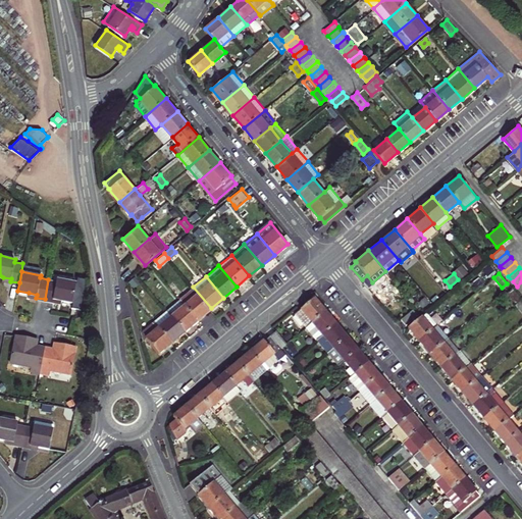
[(56,280),(48,279),(45,299),(52,301),(53,301),(53,298),(61,300),(72,302),(76,281),(57,278),(56,280)]
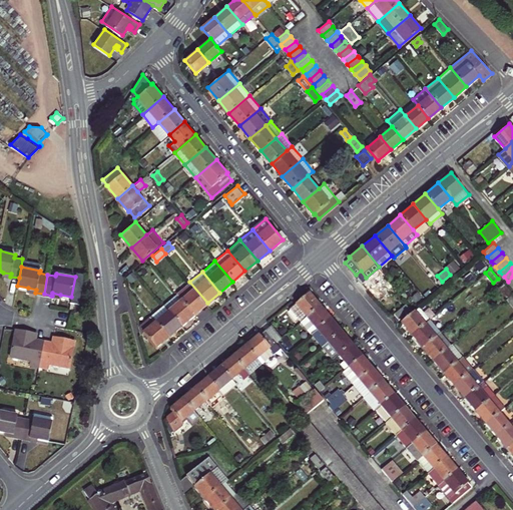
[(189,282),(177,293),(194,314),(207,303),(189,282)]
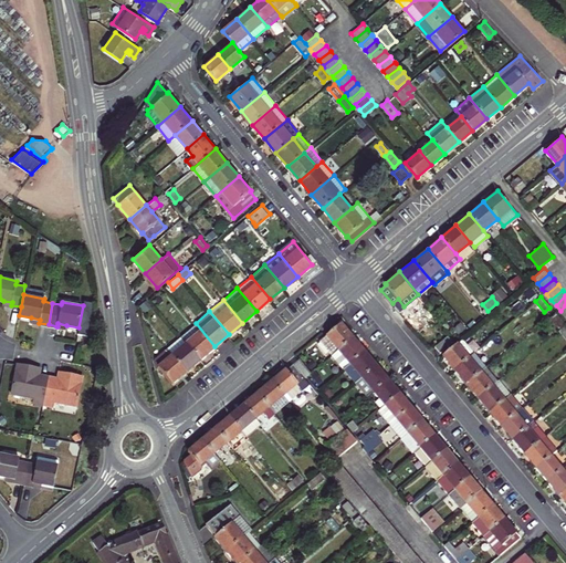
[(559,326),(565,323),(556,312),(551,316),(559,326)]
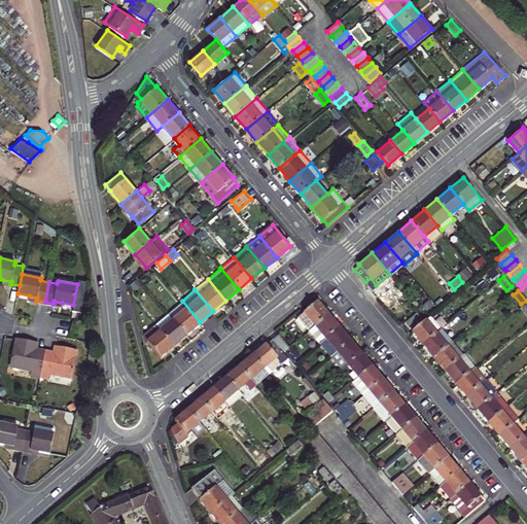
[(310,328),(328,312),(317,300),(299,315),(310,328)]
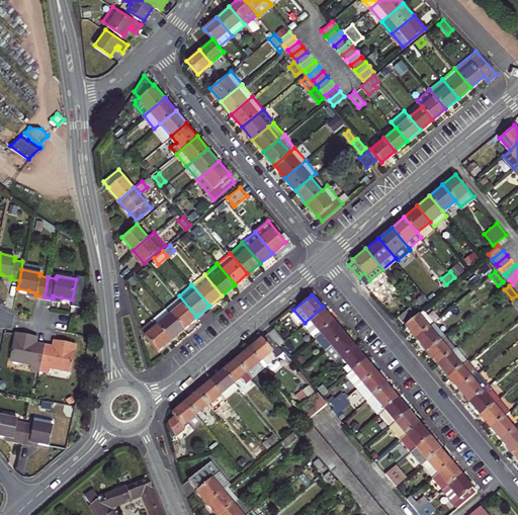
[(179,295),(166,307),(183,327),(196,317),(179,295)]
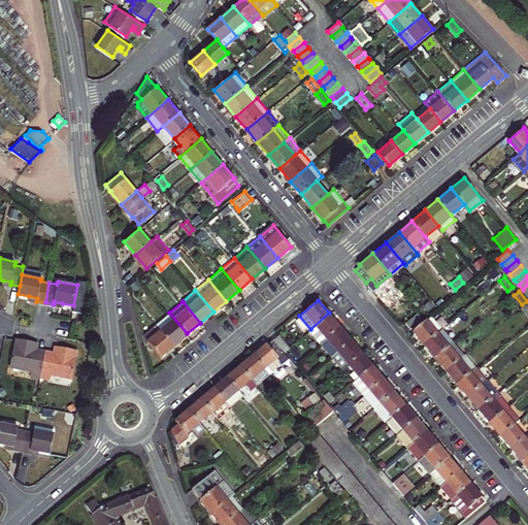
[(410,327),(422,318),(417,312),(405,321),(410,327)]
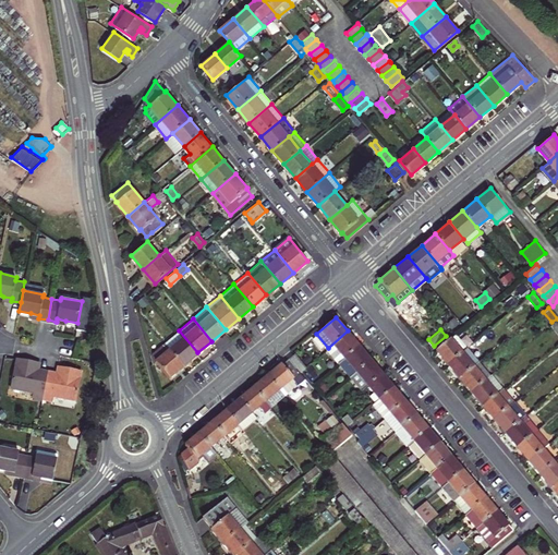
[(179,330),(165,341),(184,364),(197,352),(179,330)]
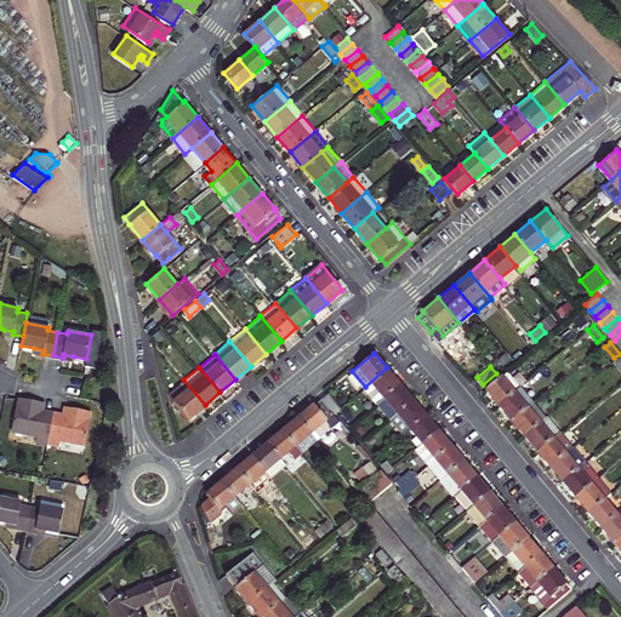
[(399,383),(387,367),(365,387),(377,403),(399,383)]
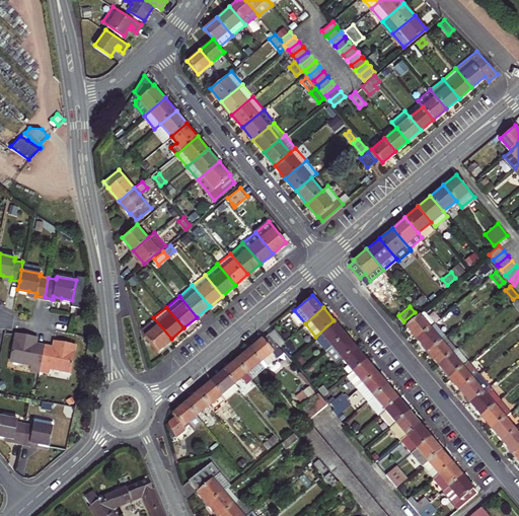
[(434,322),(424,309),(420,312),(405,324),(417,338),(430,326),(434,322)]
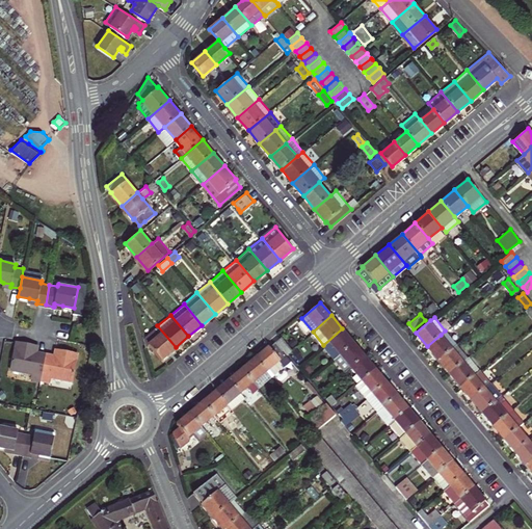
[(145,346),(149,343),(162,359),(176,347),(157,325),(143,337),(145,346)]
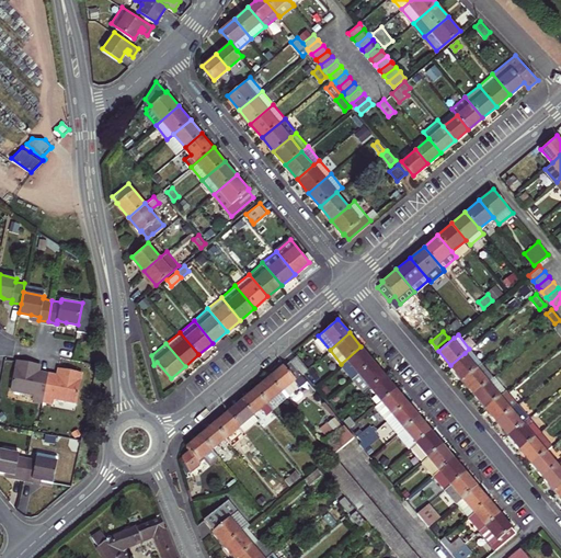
[(352,377),(373,361),(361,346),(341,364),(352,377)]
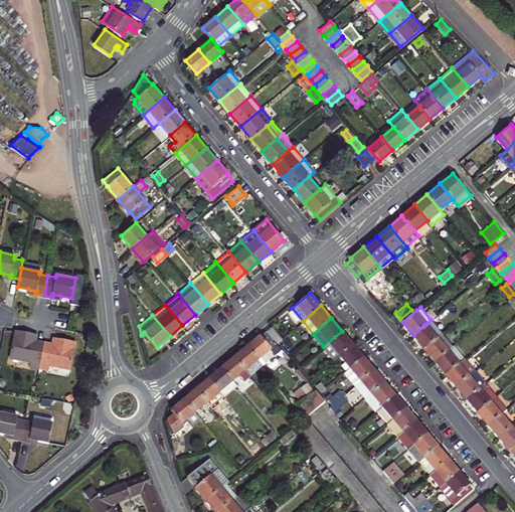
[(423,347),(442,332),(431,320),(426,324),(413,335),(423,347)]
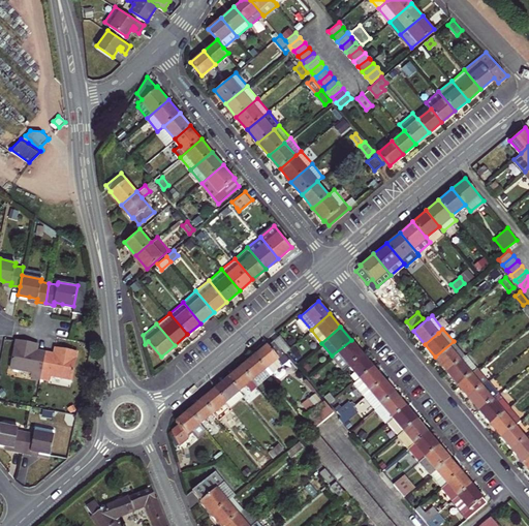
[(284,351),(290,346),(280,334),(274,339),(284,351)]
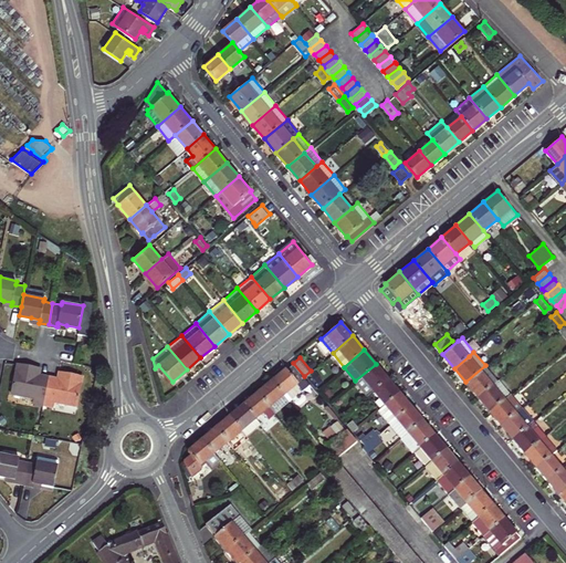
[(312,358),(307,363),(311,367),(316,364),(312,358)]
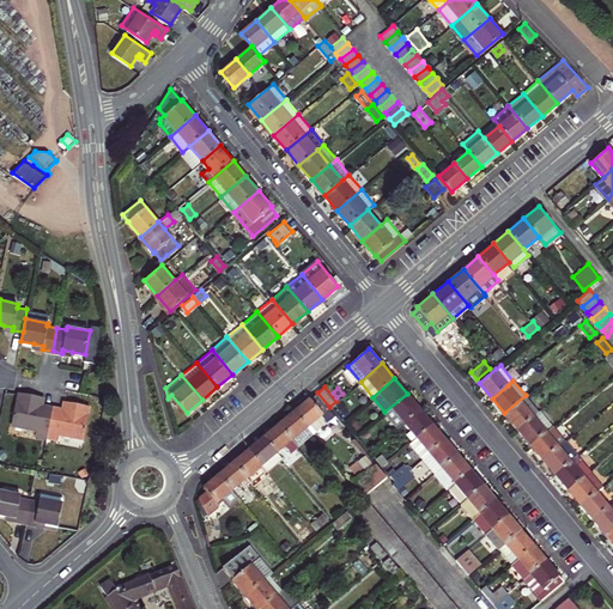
[(37,434),(47,436),(53,406),(43,403),(38,402),(40,396),(18,391),(12,424),(37,428),(37,434)]
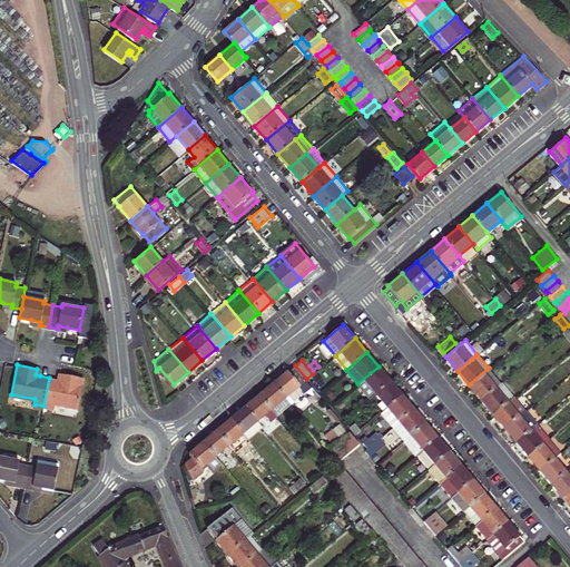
[(312,385),(306,379),(295,365),(288,371),(288,370),(274,382),(286,397),(291,403),(312,385)]
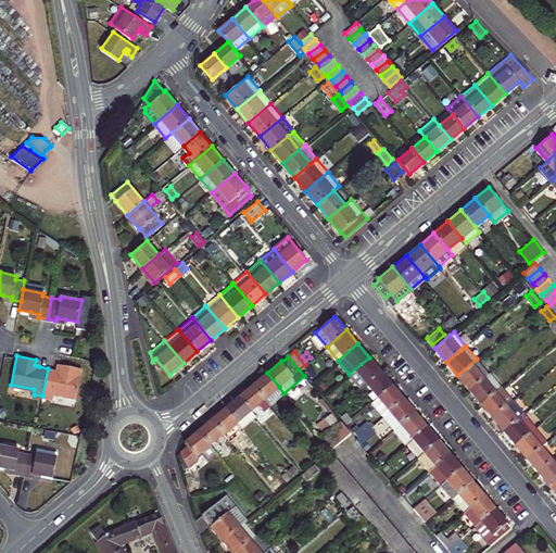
[(367,382),(381,371),(369,357),(349,374),(361,388),(367,382)]
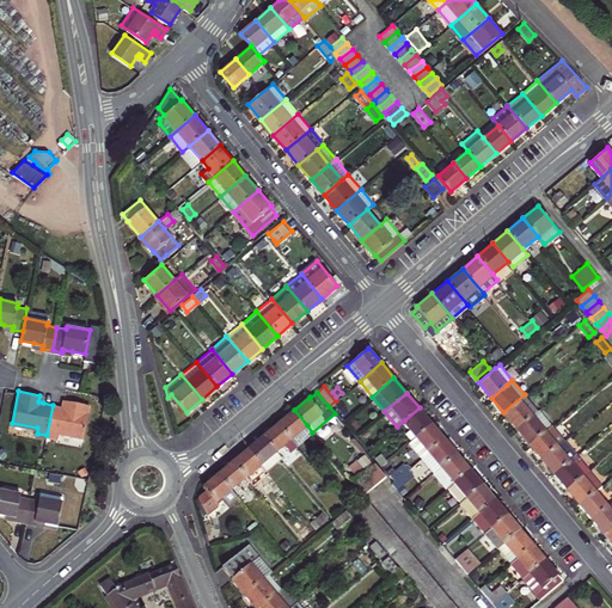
[(532,415),(538,410),(525,394),(503,412),(516,428),(532,415)]
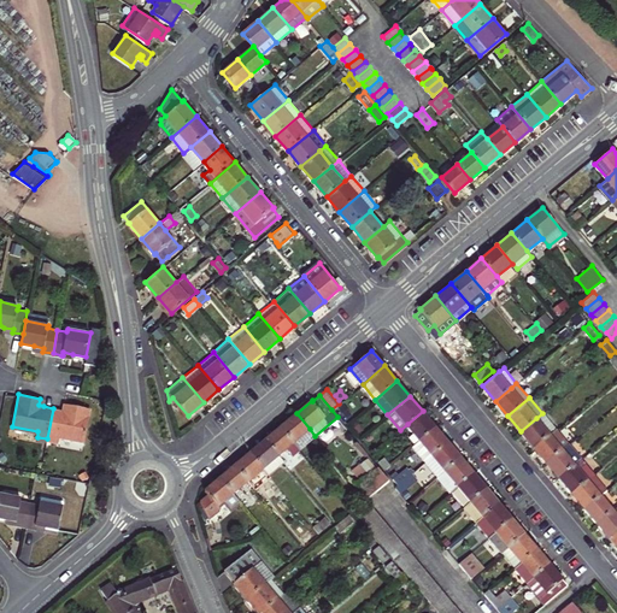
[(63,410),(53,408),(47,438),(58,441),(58,435),(83,441),(90,408),(69,404),(68,411),(63,410)]
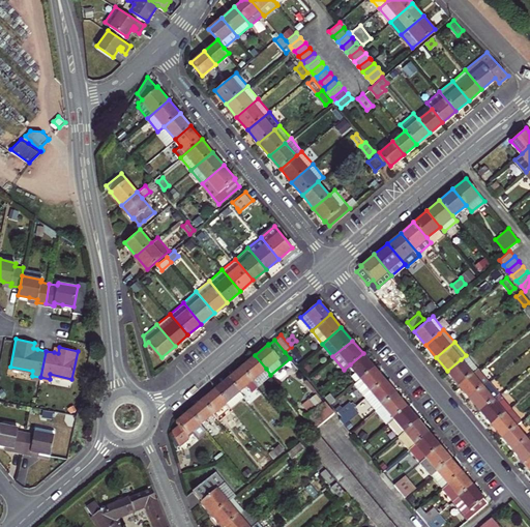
[(360,378),(374,367),(363,353),(350,364),(360,378)]
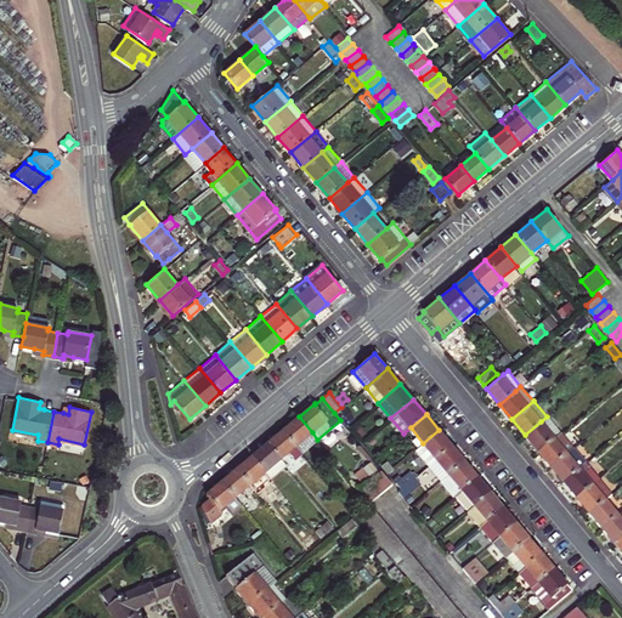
[(297,446),(312,432),(299,417),(283,429),(297,446)]
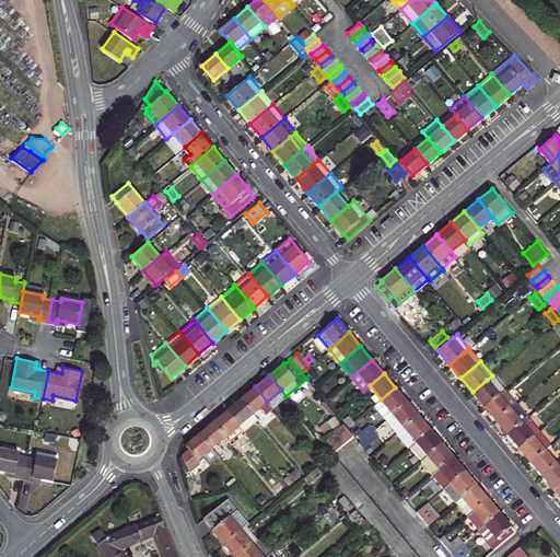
[(498,394),(503,389),(492,375),(487,380),(498,394)]
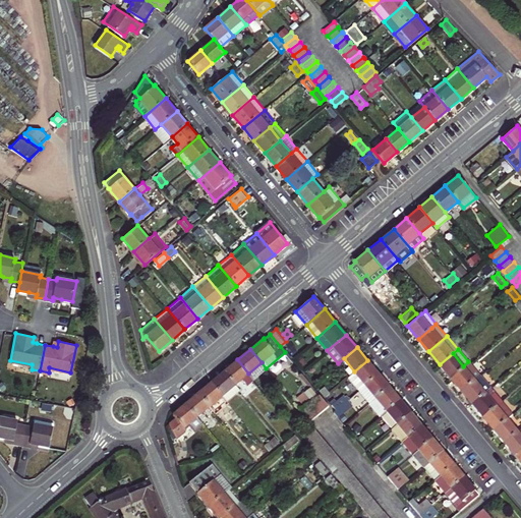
[(450,377),(463,366),(453,353),(440,364),(450,377)]
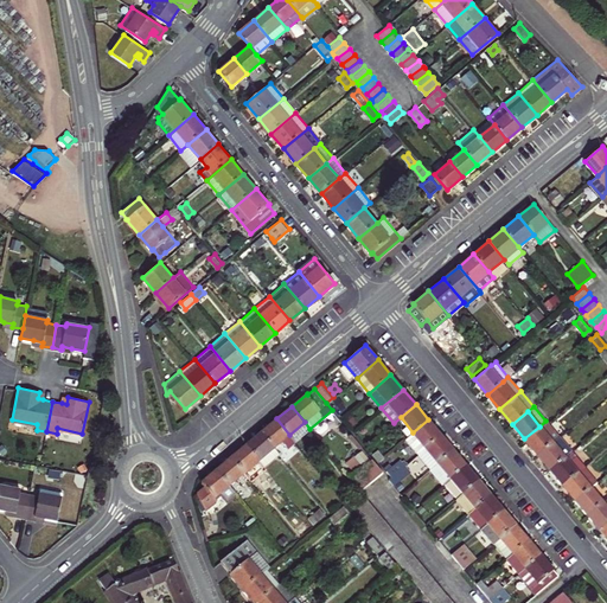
[(345,416),(352,425),(357,421),(350,412),(345,416)]
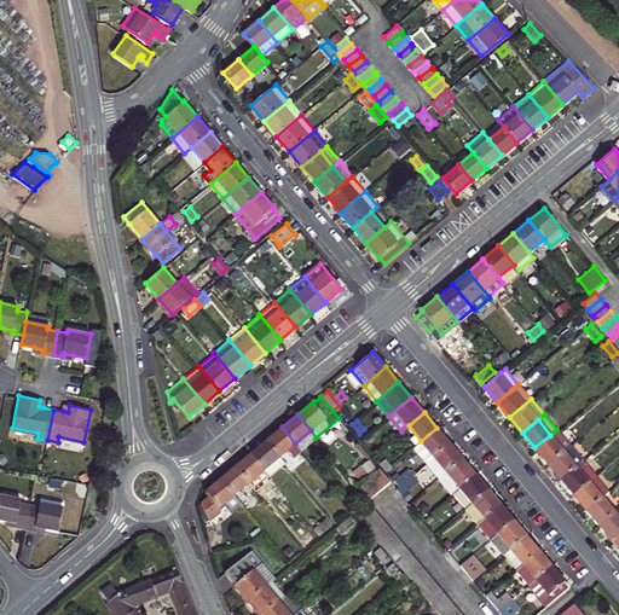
[(301,450),(295,444),(282,427),(266,440),(281,456),(288,450),(294,456),(301,450)]
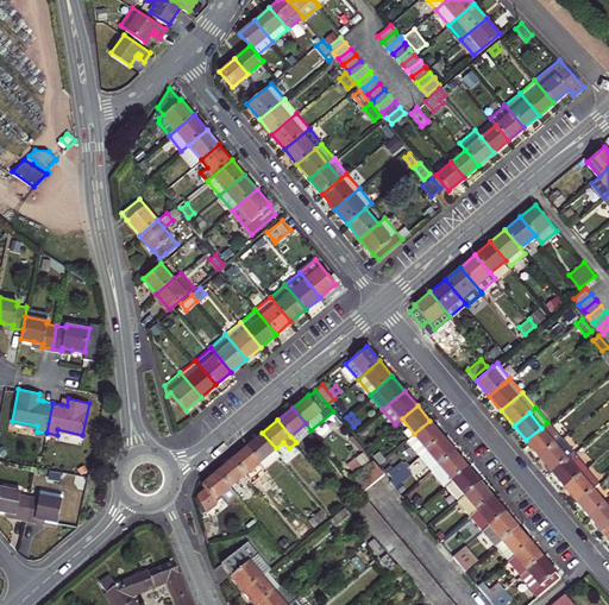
[(443,436),(429,421),(414,434),(407,440),(420,454),(443,436)]
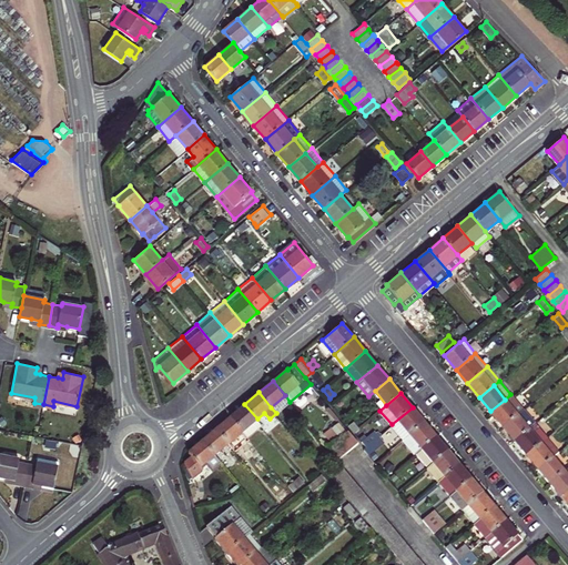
[(503,425),(523,409),(510,394),(505,400),(490,411),(503,425)]
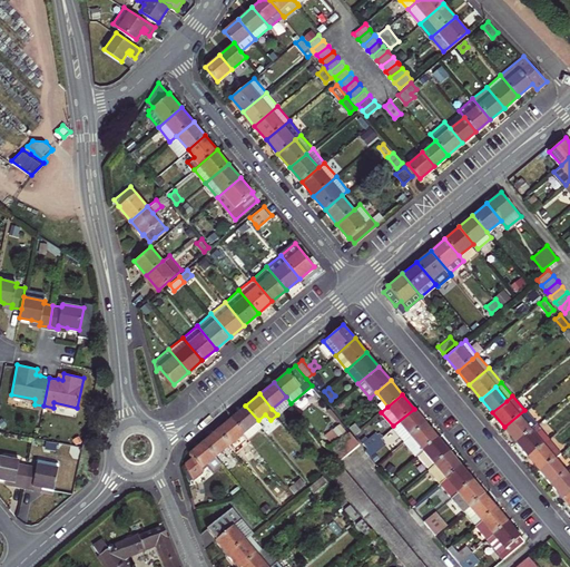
[(277,414),(291,403),(286,397),(272,409),(277,414)]
